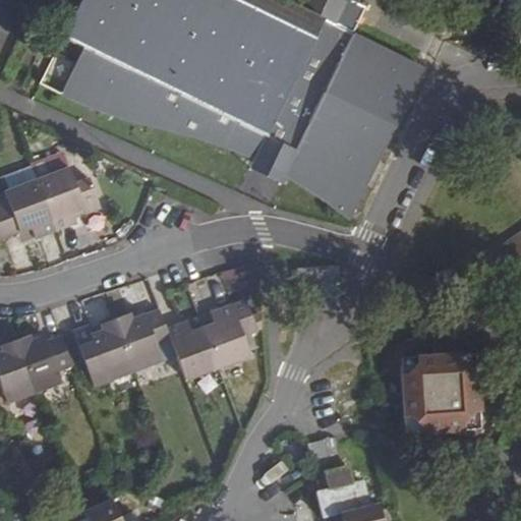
[(426,66),(359,34),(372,7),(356,0),(302,0),(301,5),(291,0),(81,0),(62,42),(83,52),(61,98),(102,117),(171,135),(229,151),(255,163),(288,178),(352,218),(426,66)]
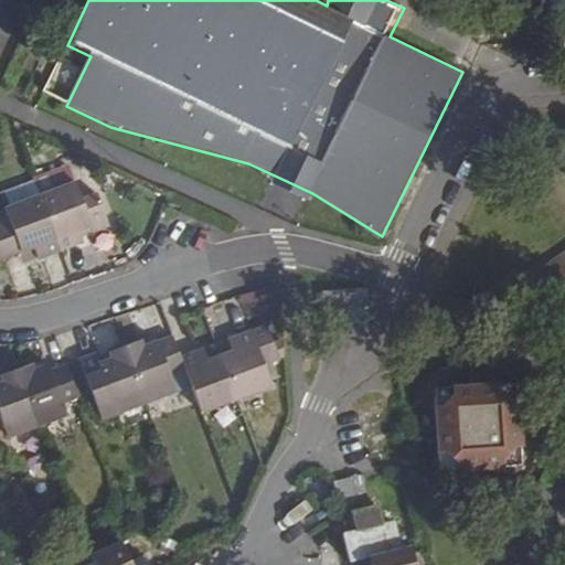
[(309,200),(312,193),(277,177),(274,184),(309,200)]
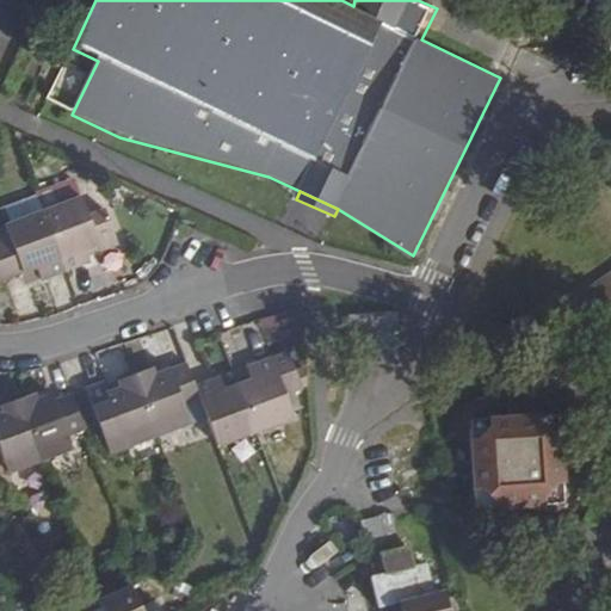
[(80,198),(43,213),(65,269),(90,258),(86,252),(100,246),(103,253),(119,246),(104,209),(87,216),(80,198)]
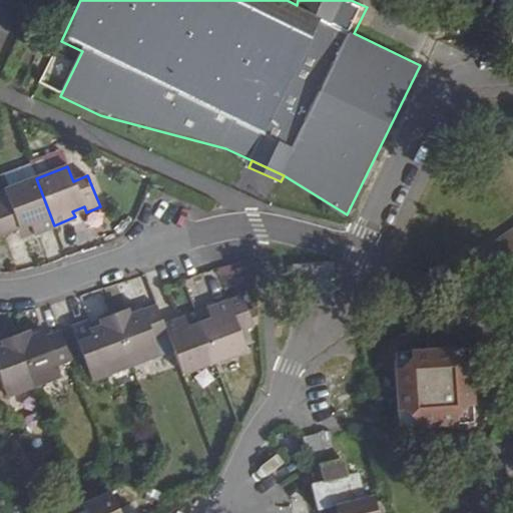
[(54,225),(36,178),(5,190),(8,199),(0,201),(0,236),(30,224),(34,233),(54,225)]
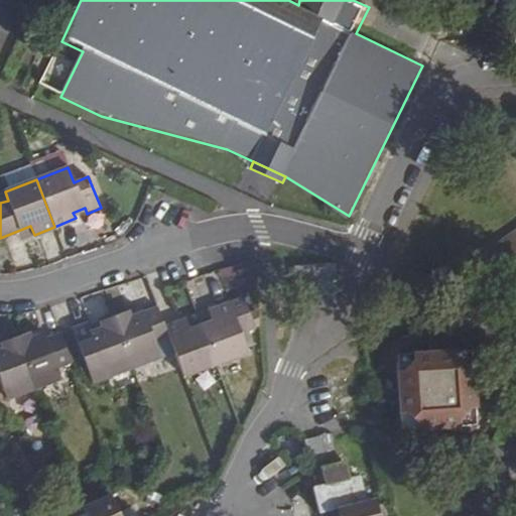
[(76,218),(87,214),(85,208),(73,213),(76,218)]
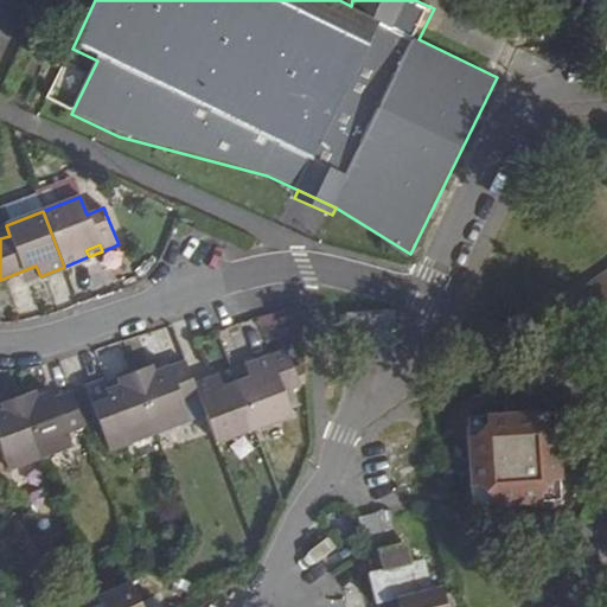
[(606,278),(564,306),(581,332),(606,313),(606,278)]
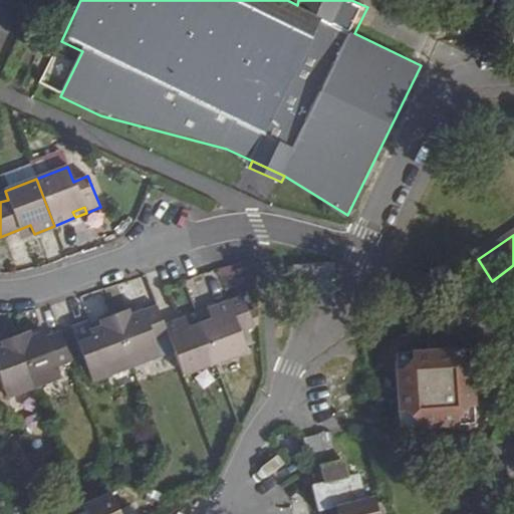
[(256,325),(250,309),(244,295),(210,309),(214,319),(202,324),(216,362),(249,349),(242,331),(256,325)]
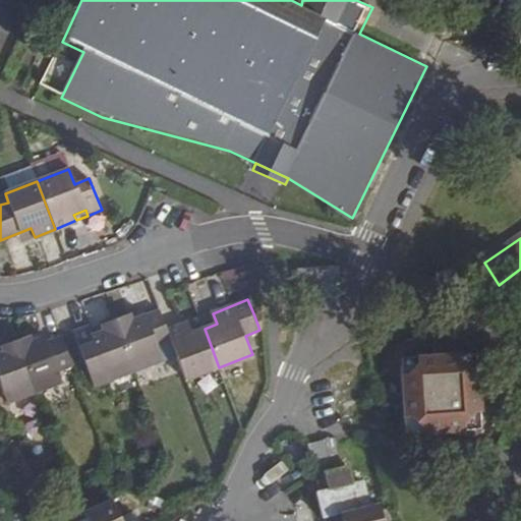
[(268,327),(267,308),(253,313),(259,330),(268,327)]
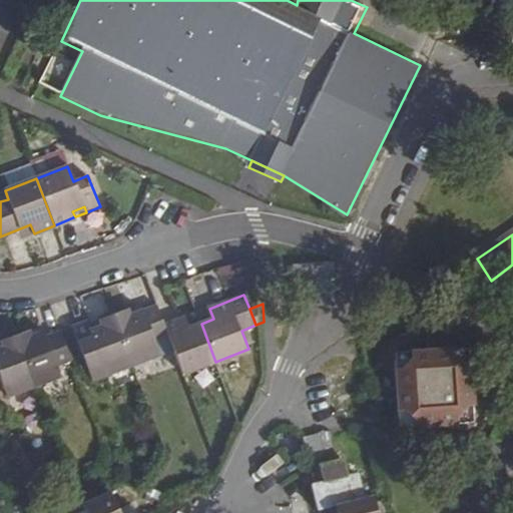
[(165,327),(157,307),(131,317),(128,309),(114,314),(134,366),(161,356),(156,343),(169,337),(165,327)]
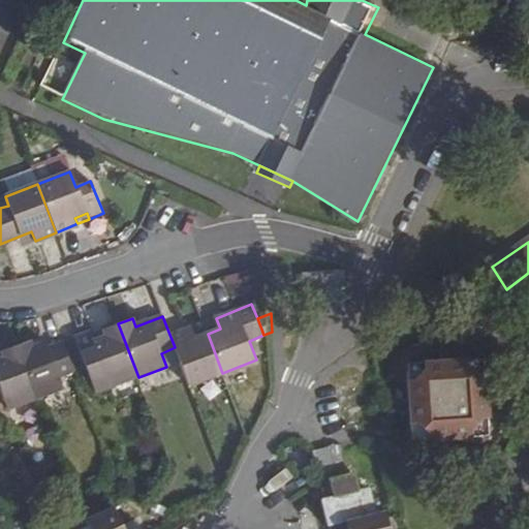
[(216,318),(204,323),(208,334),(220,329),(216,318)]
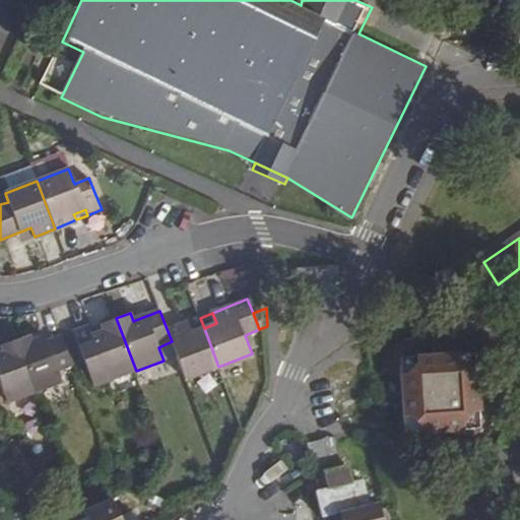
[(94,387),(136,371),(116,318),(103,323),(106,330),(91,336),(88,329),(74,334),(94,387)]
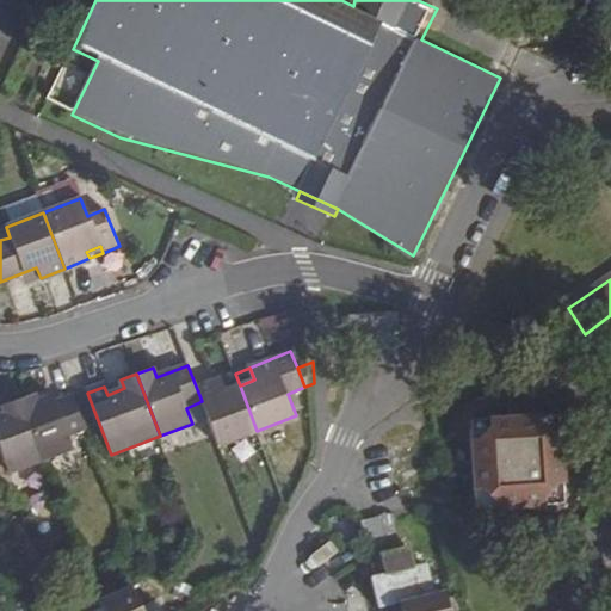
[(240,386),(235,374),(221,380),(226,392),(240,386)]
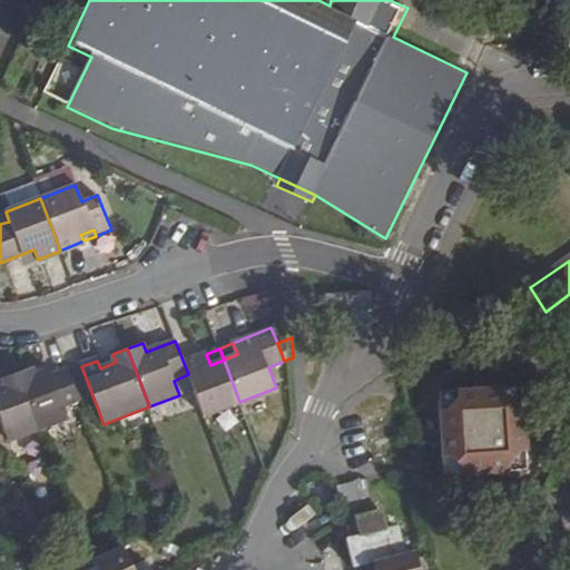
[(112,354),(97,361),(100,369),(116,362),(112,354)]
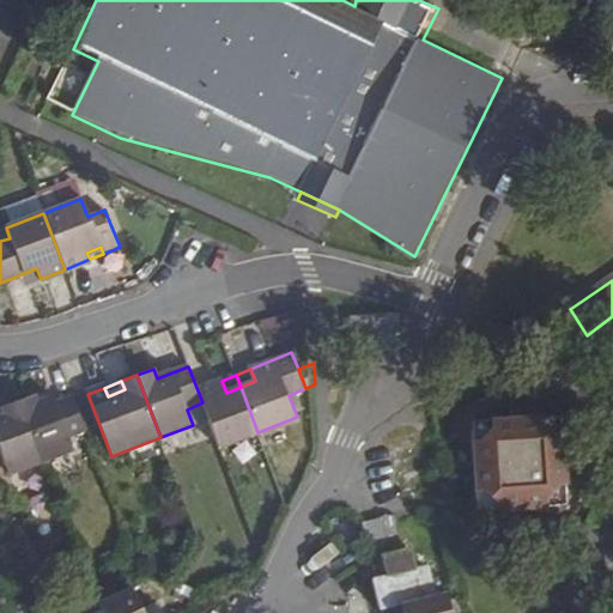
[(226,393),(222,381),(198,390),(202,402),(220,448),(258,432),(241,387),(226,393)]
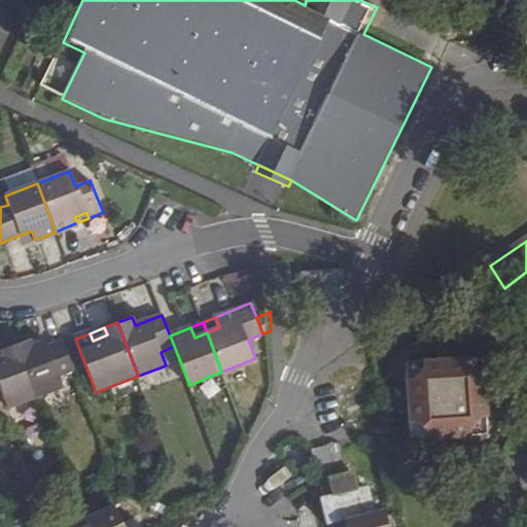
[(16,346),(36,397),(64,387),(61,379),(74,374),(61,341),(48,346),(46,342),(33,348),(31,341),(16,346)]
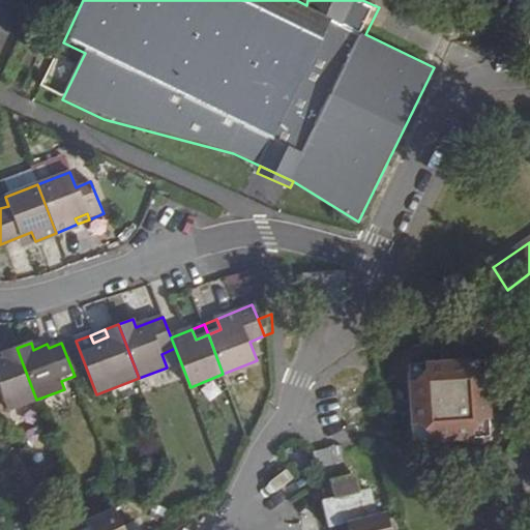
[(0,389),(8,411),(36,400),(17,348),(16,346),(1,351),(4,358),(0,359),(0,389)]
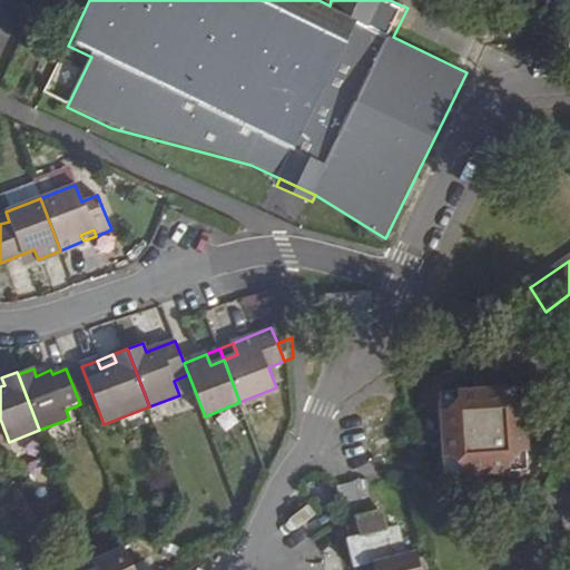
[(435,409),(438,452),(444,452),(460,468),(461,473),(503,471),(503,464),(520,448),(524,448),(522,404),(517,404),(499,389),(498,383),(455,385),(455,393),(441,409),(435,409)]
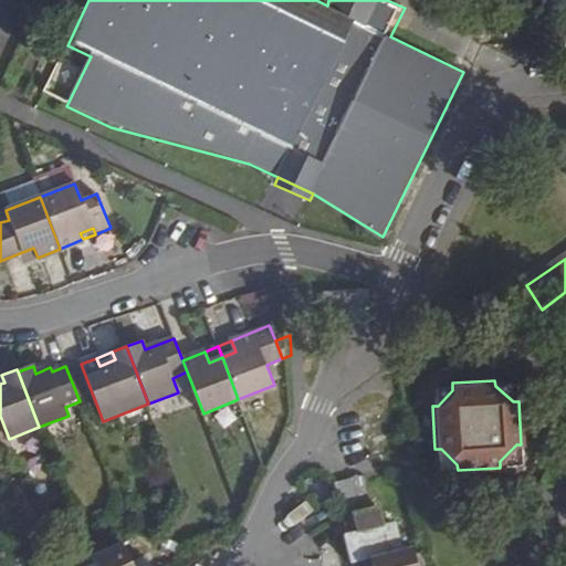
[(348,517),(377,511),(370,478),(341,484),(348,517)]
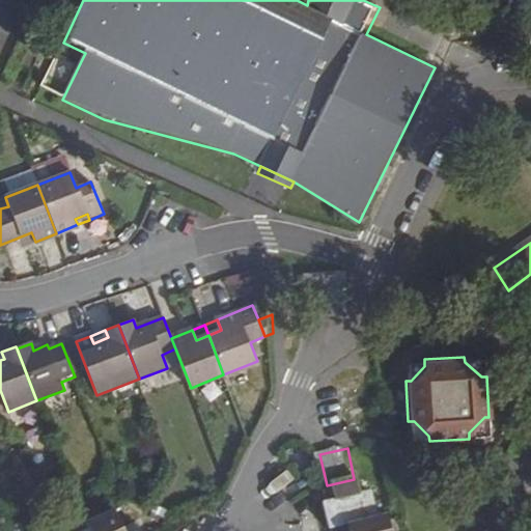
[(297,468),(270,483),(278,497),(289,491),(297,502),(322,486),(314,474),(304,480),(297,468)]
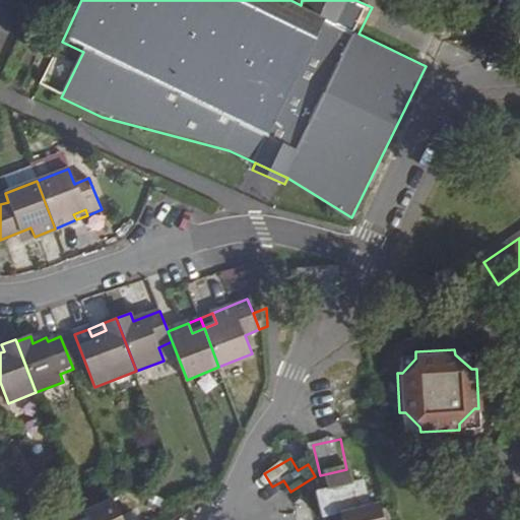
[(348,468),(346,469),(320,475),(318,475),(322,492),(317,493),(322,517),(336,514),(337,519),(380,519),(377,504),(366,507),(361,482),(351,484),(348,468)]
